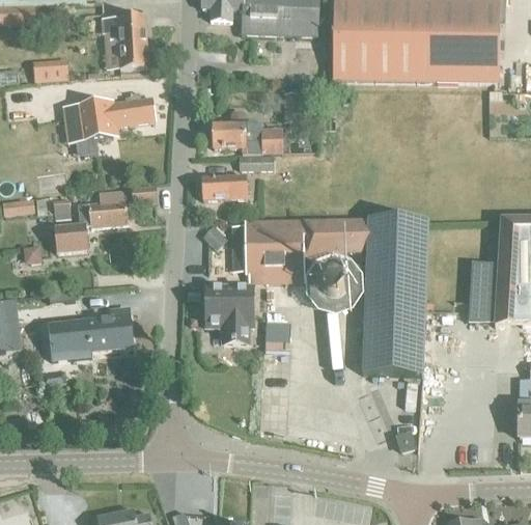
[(211,8),(211,20),(231,21),(231,8),(242,9),(241,33),(315,36),(316,0),(200,0),(200,7),(211,8)]
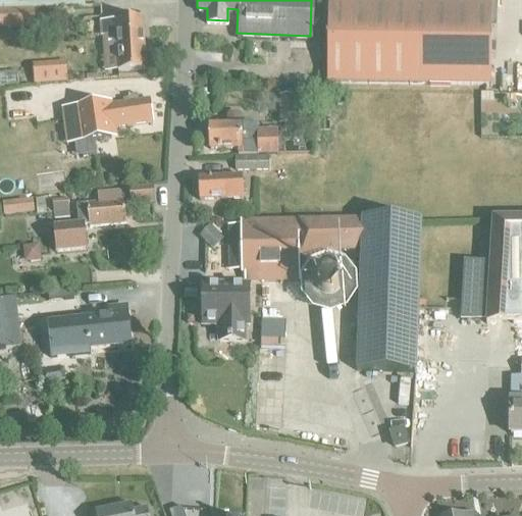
[(326,79),(489,81),(490,0),(327,0),(326,79)]
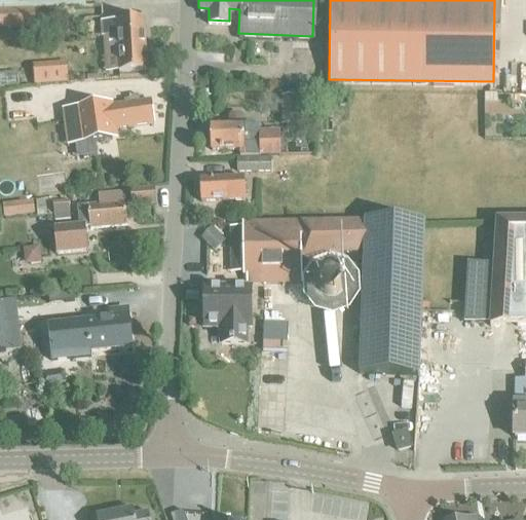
[(35,3),(0,3),(0,21),(35,21),(35,3)]
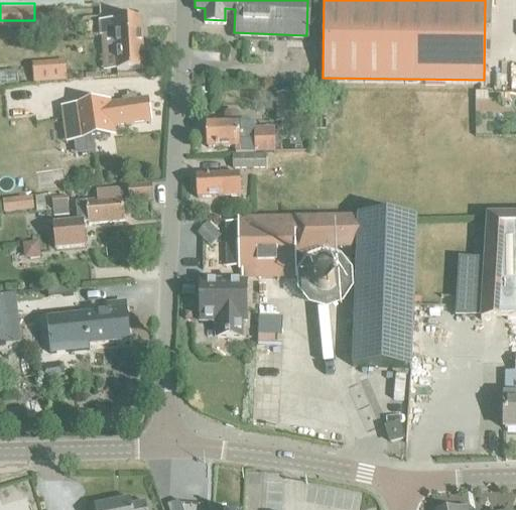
[(98,17),(99,32),(108,31),(109,35),(114,35),(116,67),(142,65),(140,15),(98,17)]
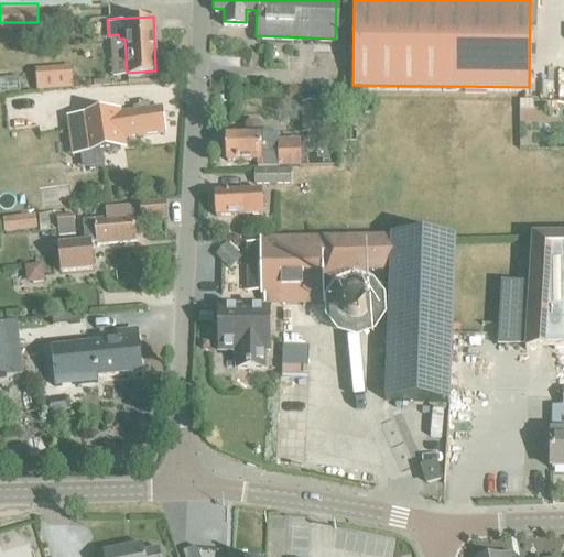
[(315,88),(315,98),(328,98),(328,88),(315,88)]
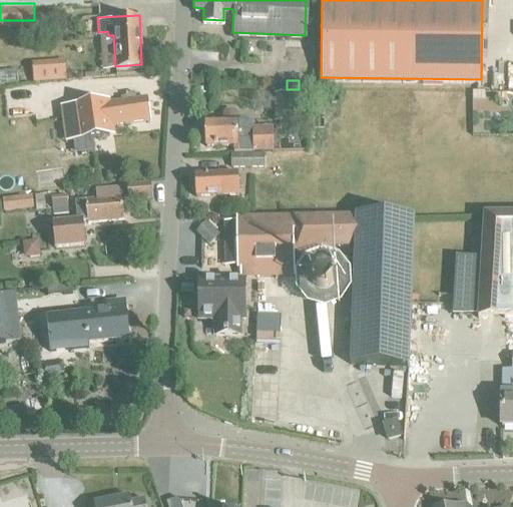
[(108,95),(59,102),(64,136),(71,135),(73,149),(93,146),(91,132),(113,129),(112,122),(149,117),(146,94),(135,96),(134,89),(124,90),(124,92),(120,93),(121,98),(108,99),(108,95)]
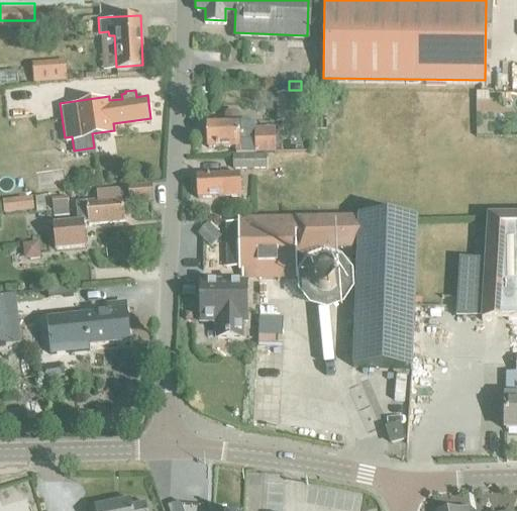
[(292,118),(291,91),(276,91),(276,118),(292,118)]
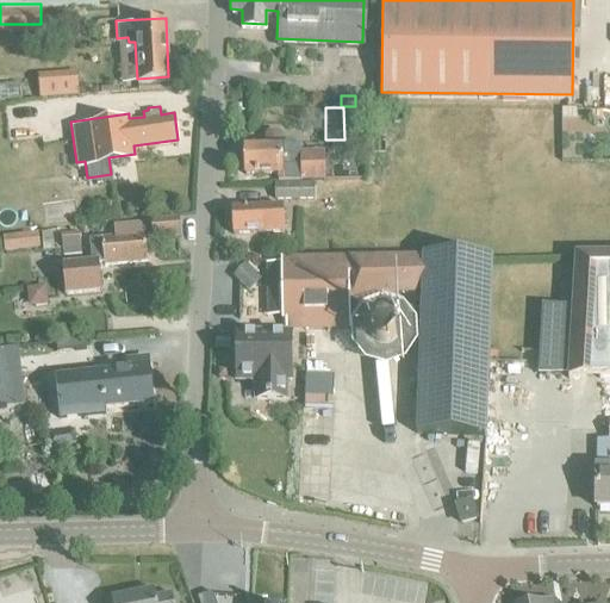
[(369,119),(369,131),(384,131),(384,119),(369,119)]
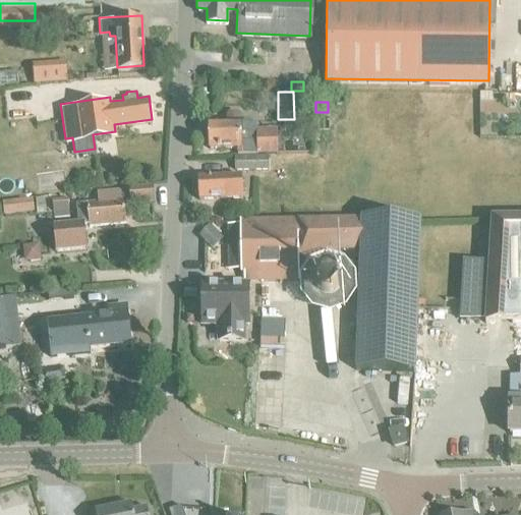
[(226,118),(209,119),(209,145),(237,145),(237,150),(255,150),(255,149),(276,148),(276,126),(255,126),(255,118),(240,119),(240,118),(239,111),(237,108),(229,108),(226,111),(226,118)]
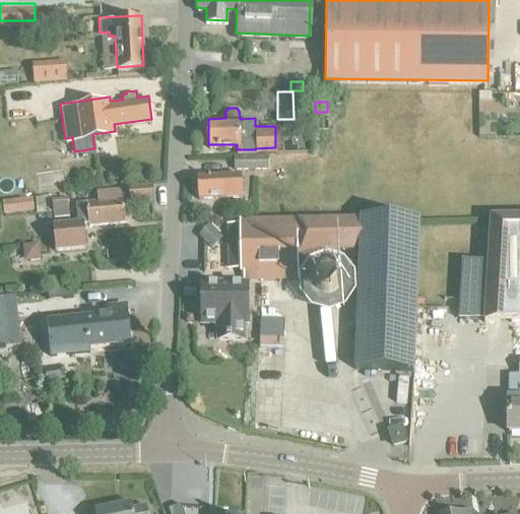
[(234,165),(267,165),(267,151),(234,151),(234,165)]
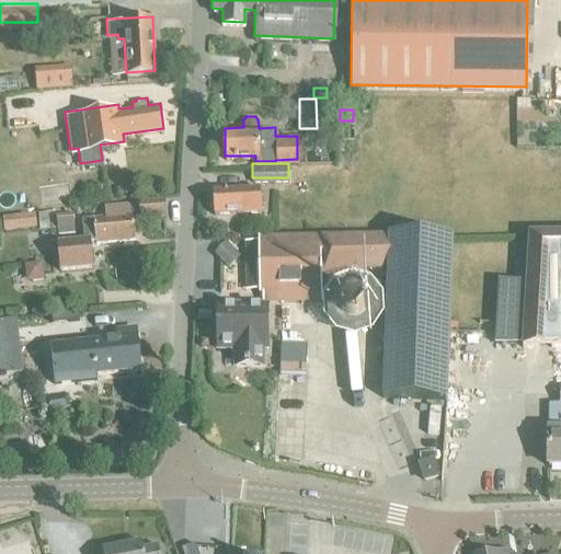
[(68,183),(54,184),(55,198),(69,196),(68,183)]
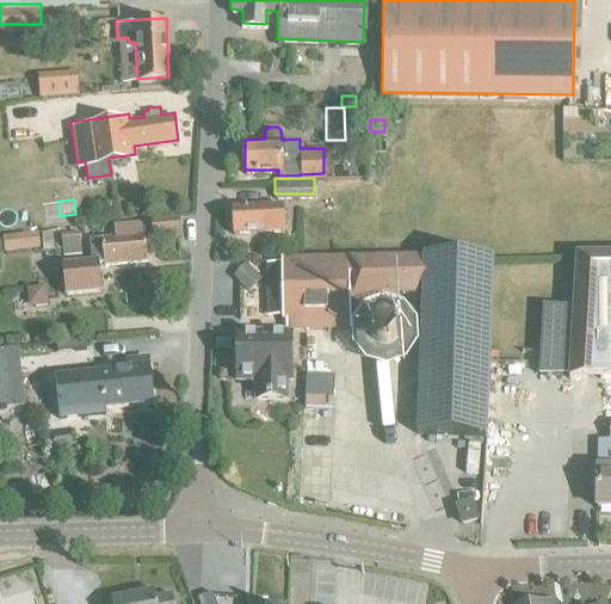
[(232,204),(233,229),(284,227),(283,202),(232,204)]
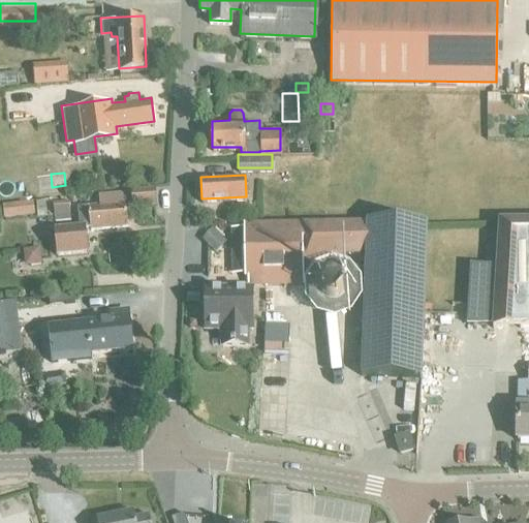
[(130,188),(131,203),(155,202),(154,186),(130,188)]
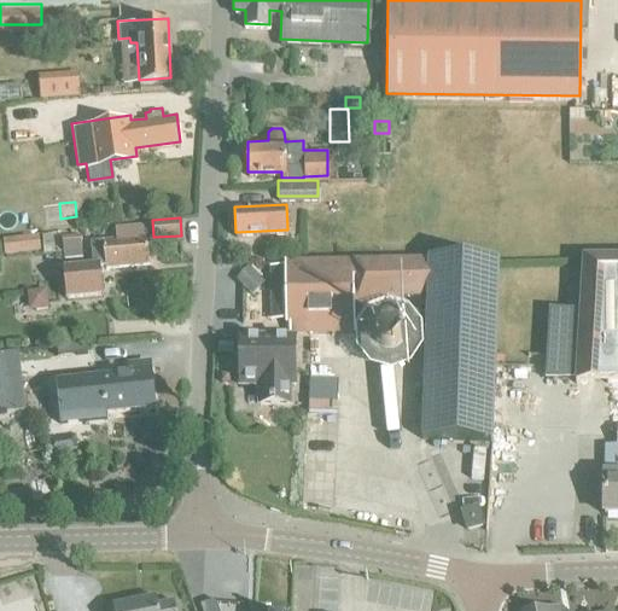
[(116,236),(91,238),(92,261),(63,263),(65,294),(103,291),(100,263),(105,262),(105,263),(149,261),(145,222),(115,225),(116,236)]
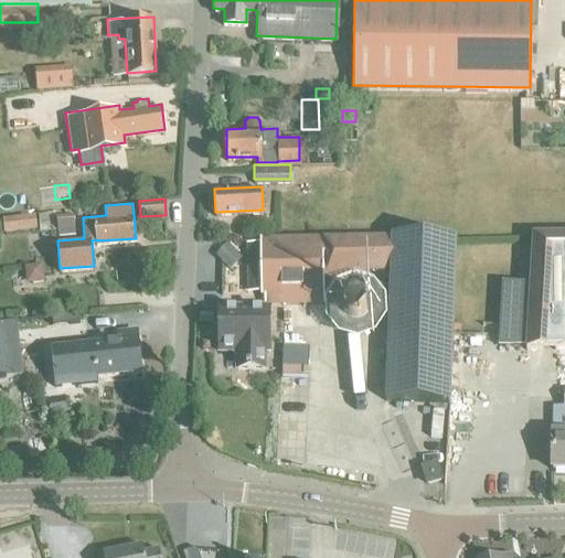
[(56,212),(59,232),(74,231),(73,211),(73,210),(56,211),(56,212)]
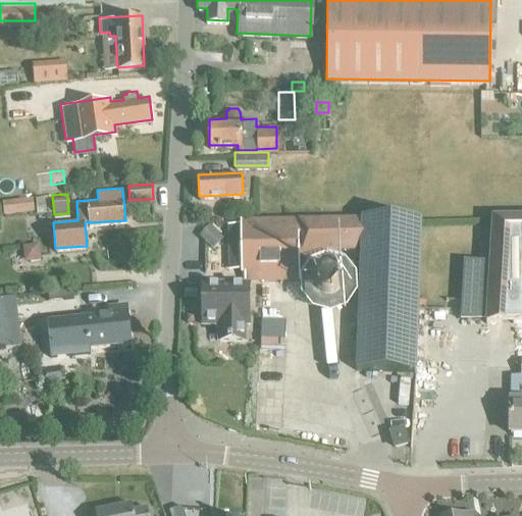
[(32,195),(3,198),(5,213),(34,210),(32,197),(32,195)]
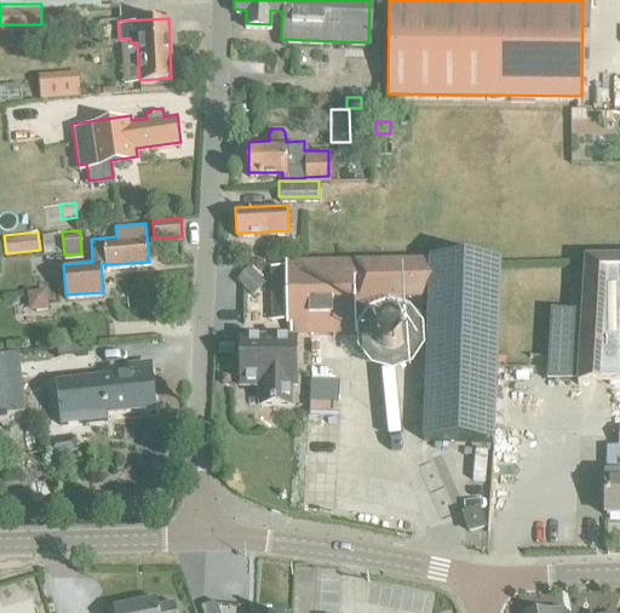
[(577,376),(577,379),(619,378),(619,253),(584,255),(584,259),(583,285),(581,304),(581,308),(577,376)]
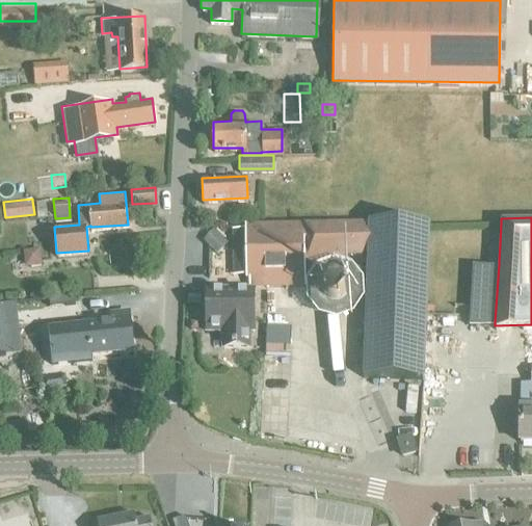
[(369,225),(245,221),(246,274),(248,274),(248,284),(257,284),(306,283),(306,260),(346,260),(346,252),(368,252),(364,374),(378,374),(423,376),(427,225),(427,224),(369,222),(369,225)]
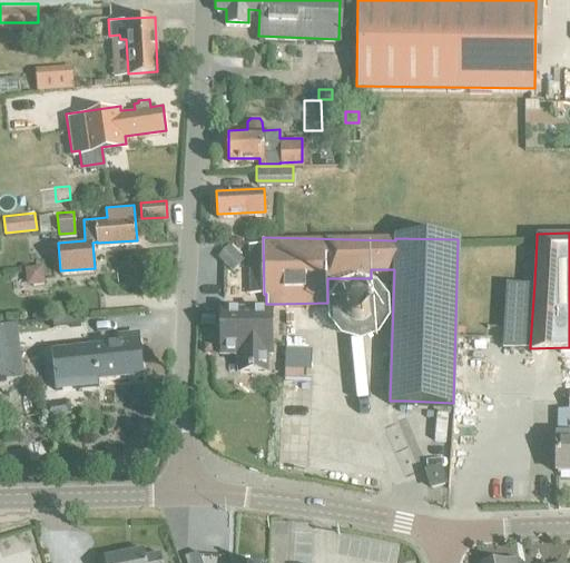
[(226,240),(216,252),(231,265),(241,254),(226,240)]
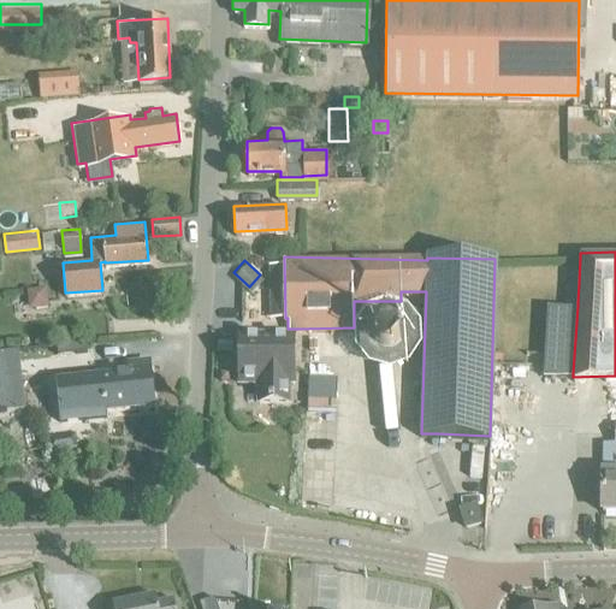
[(566,282),(564,302),(578,302),(579,283),(566,282)]
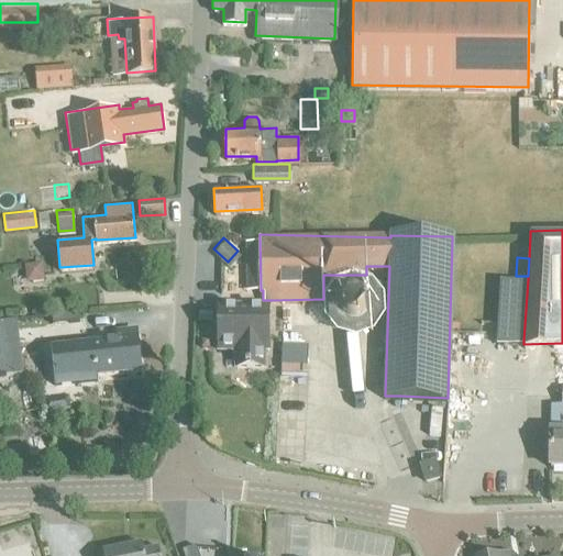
[(42,260),(25,263),(26,274),(32,278),(44,277),(42,260)]
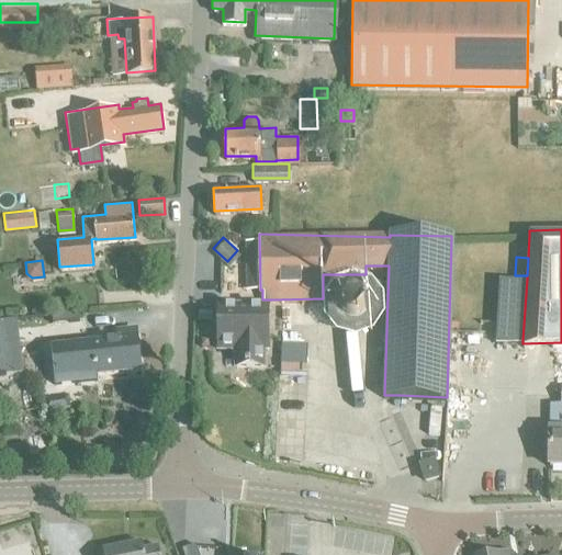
[(498,276),(495,338),(523,340),(527,279),(498,276)]
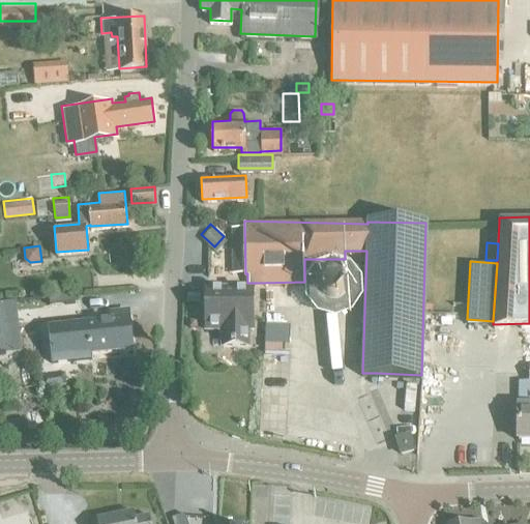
[(318,283),(318,286),(318,288),(318,291),(320,296),(322,298),(324,300),(326,301),(332,303),(334,303),(337,302),(341,301),(343,300),(347,297),(349,295),(350,292),(351,289),(351,284),(350,282),(349,279),(347,277),(346,274),(343,272),(341,270),(339,270),(335,269),(332,269),(329,270),(326,271),(324,272),(322,274),(320,277),(319,280),(318,283)]
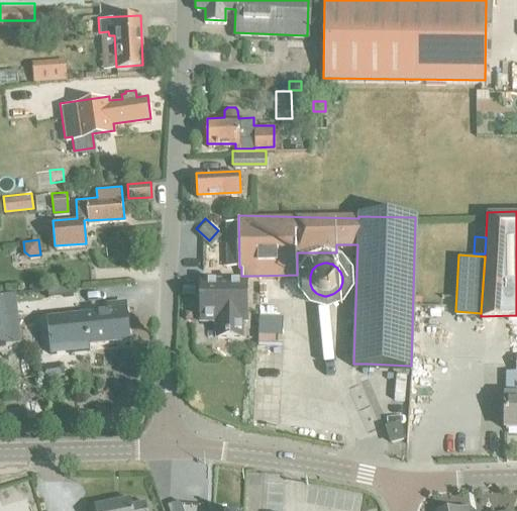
[(215,335),(244,336),(243,320),(247,319),(247,316),(249,316),(249,276),(241,276),(200,275),(199,319),(215,319),(215,335)]
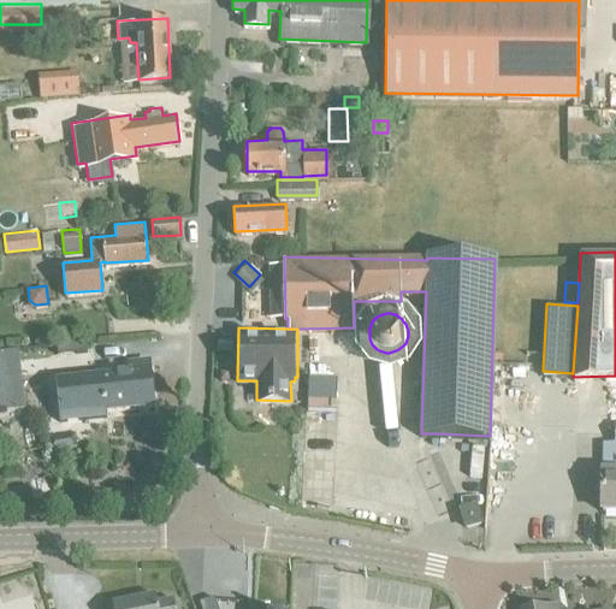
[(0,349),(0,407),(23,406),(17,348),(0,349)]
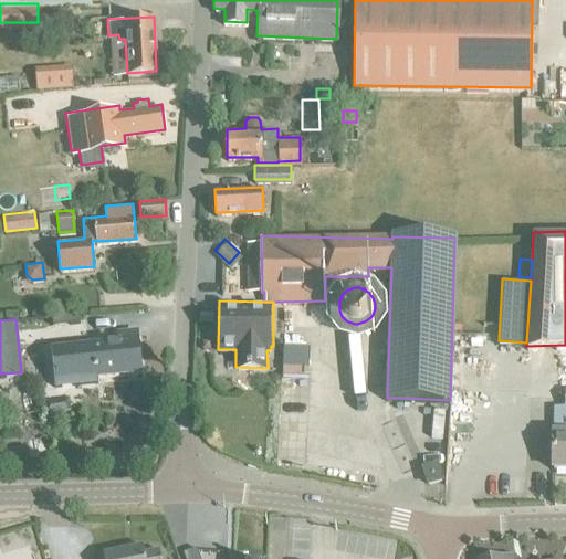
[(94,345),(51,350),(54,385),(96,380),(95,375),(142,370),(138,336),(137,328),(119,330),(121,338),(94,340),(94,345)]
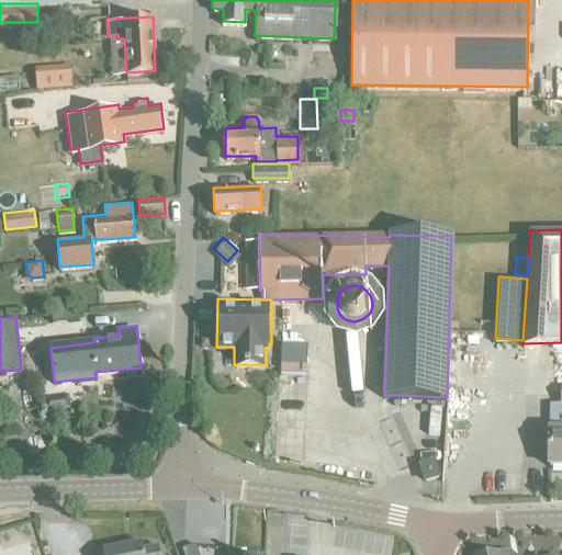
[(560,400),(549,399),(549,428),(549,462),(561,462),(561,383),(561,384),(560,400)]
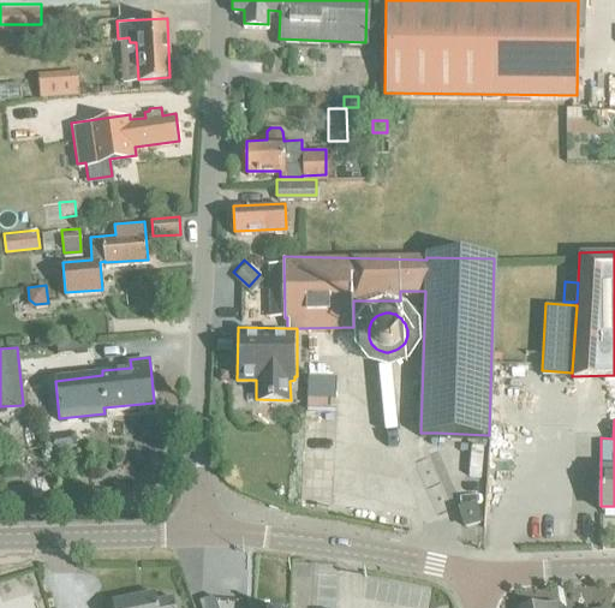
[(460,506),(465,522),(479,518),(475,502),(460,506)]
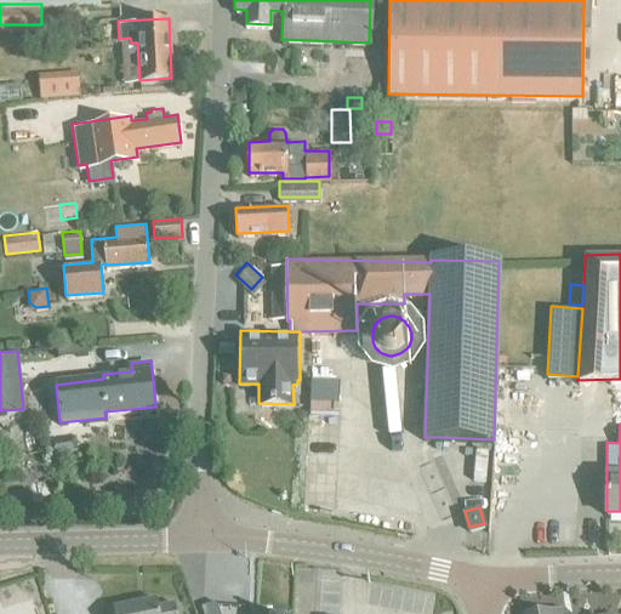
[(113,604),(114,613),(176,613),(175,600),(158,603),(157,596),(113,604)]
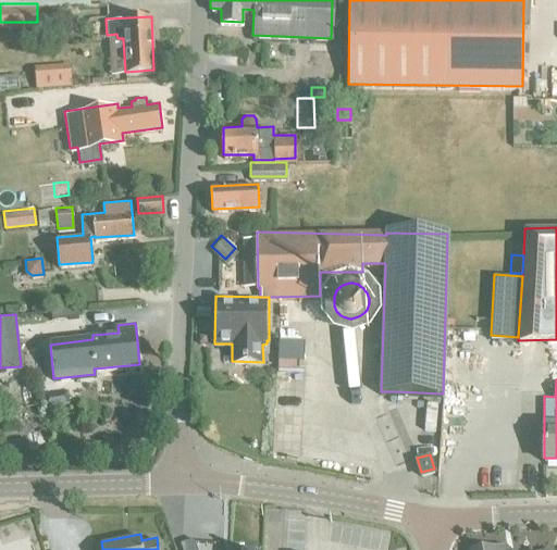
[(181,538),(183,549),(197,549),(196,545),(195,538),(194,535),(181,538)]
